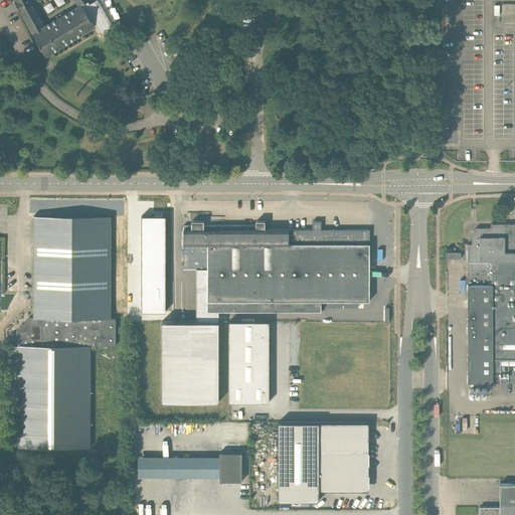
[(14,0),(15,1),(14,1),(20,12),(21,12),(45,55),(94,26),(96,25),(102,34),(110,29),(113,27),(96,0),(95,0),(90,4),(87,1),(88,0),(14,0)]
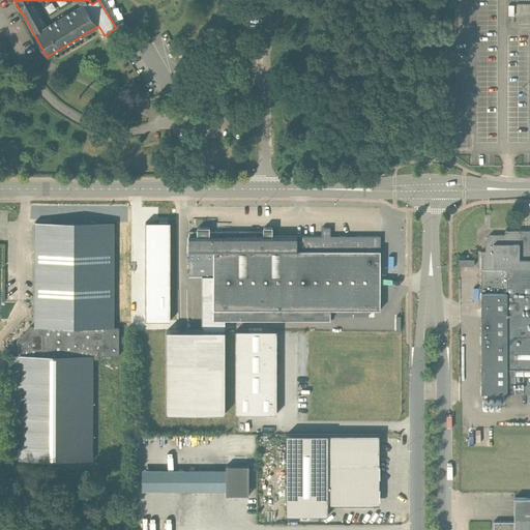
[(529,3),(517,4),(516,25),(529,25),(529,3)]
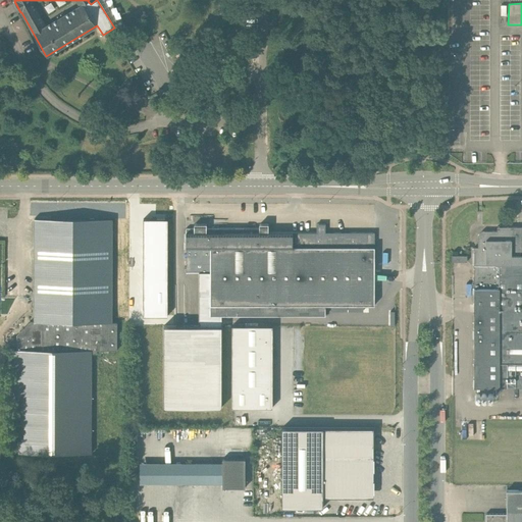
[(127,215),(145,215),(145,204),(127,203),(127,215)]
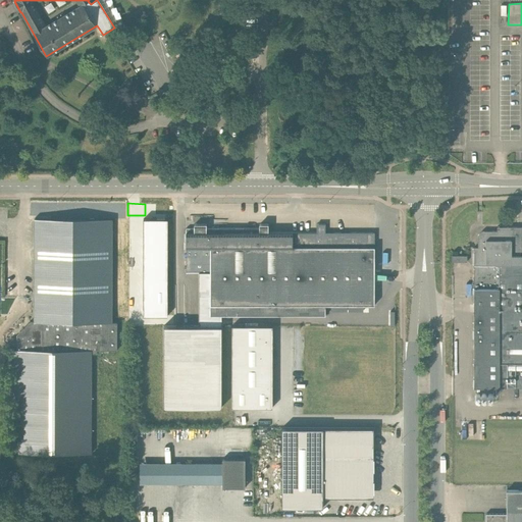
[(112,322),(112,229),(112,219),(35,218),(35,297),(34,322),(30,322),(30,325),(21,333),(21,336),(17,336),(17,350),(13,350),(13,453),(91,453),(92,353),(97,353),(97,350),(117,350),(117,322),(112,322)]
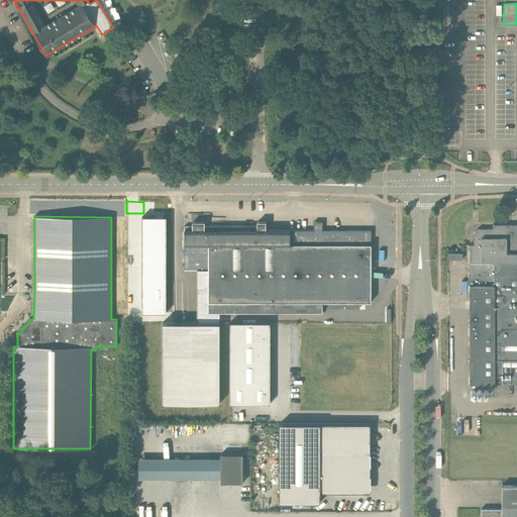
[(166,313),(166,217),(141,217),(141,313),(166,313)]
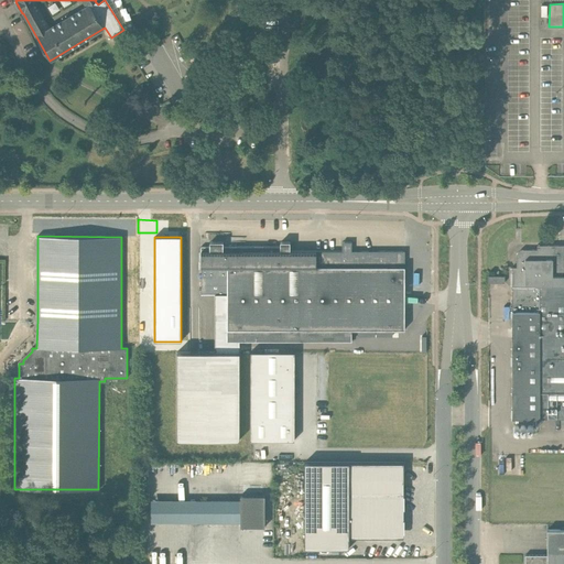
[(176,353),(176,441),(239,441),(239,342),(351,342),(351,329),(404,329),(404,251),(351,251),(351,242),(342,242),(342,251),(291,251),(290,242),(281,242),(281,247),(223,247),(223,242),(210,242),(210,247),(202,247),(202,294),(215,294),(215,351),(188,353),(176,353)]
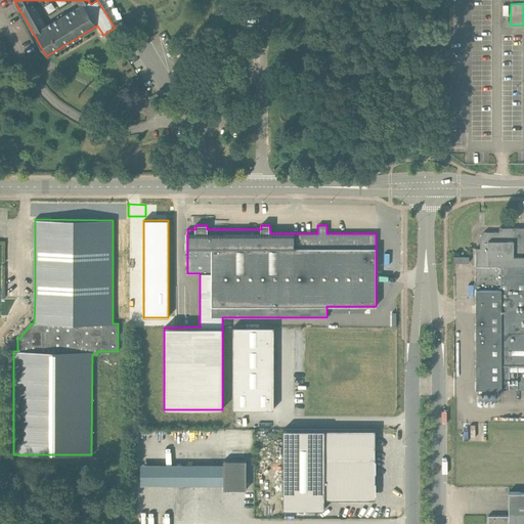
[(476,265),(476,389),(523,388),(523,227),(505,228),(505,234),(500,234),(500,232),(484,232),(480,236),(480,265),(476,265)]
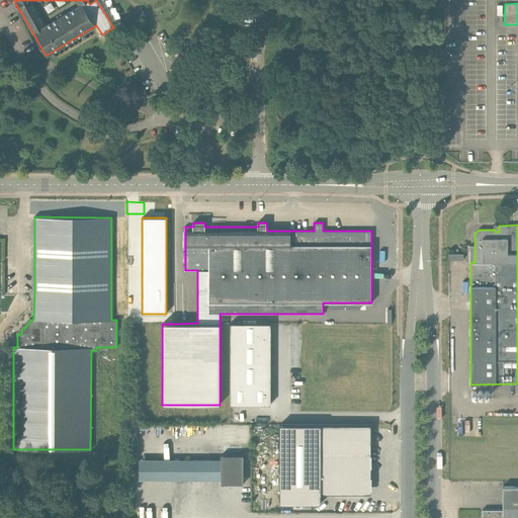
[(230,324),(230,344),(230,364),(230,384),(230,405),(250,405),(270,405),(270,384),(270,364),(270,344),(270,324),(230,324)]
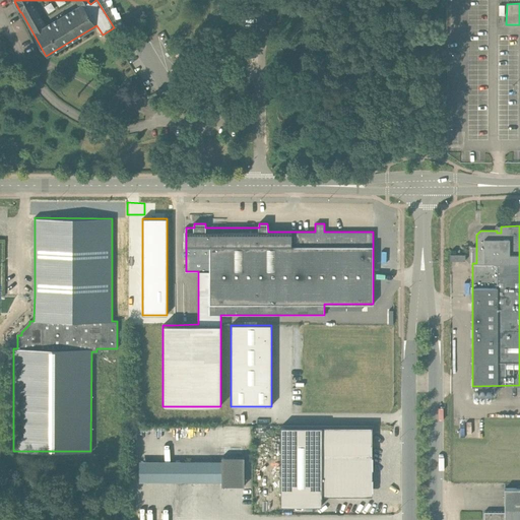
[(373,485),(372,427),(280,427),(280,506),(322,506),(322,496),(363,496),(365,495),(368,494),(371,491),(372,489),(373,485)]
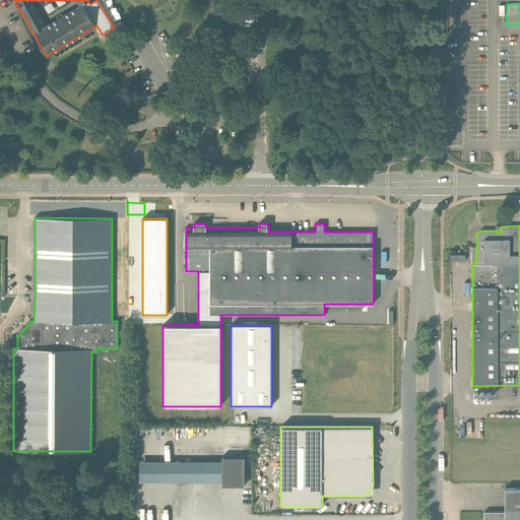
[(244,457),(221,457),(221,485),(244,485),(244,457)]
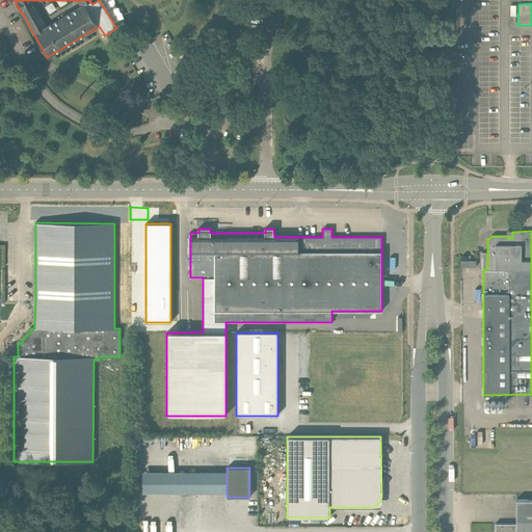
[(495,531),(531,531),(531,499),(527,500),(516,500),(516,524),(496,524),(495,531)]
